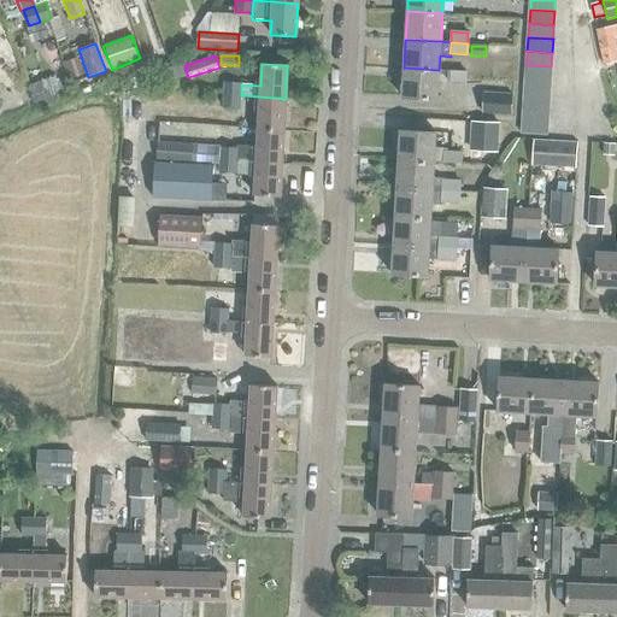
[(550,80),(551,66),(527,65),(526,78),(550,80)]
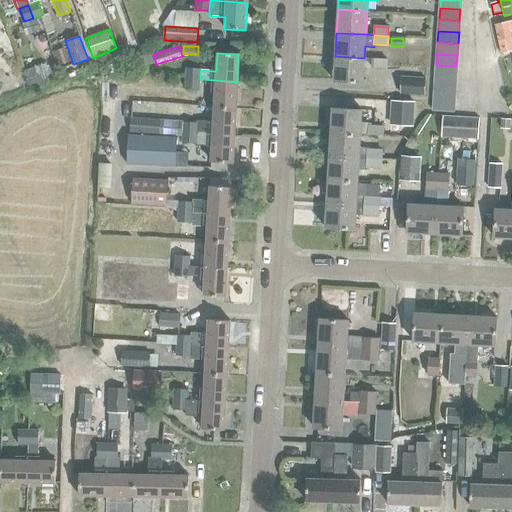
[(335,56),(333,80),(363,82),(364,70),(373,70),(373,68),(372,68),(372,58),(364,58),(335,56)]
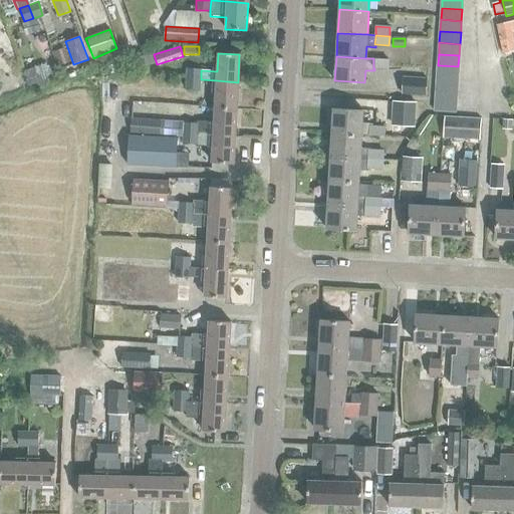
[(373,58),(373,68),(374,68),(388,68),(388,59),(373,58)]
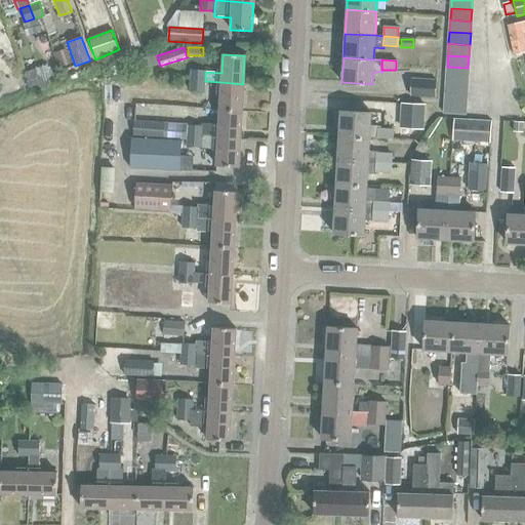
[(468,68),(447,67),(446,79),(468,80),(468,68)]
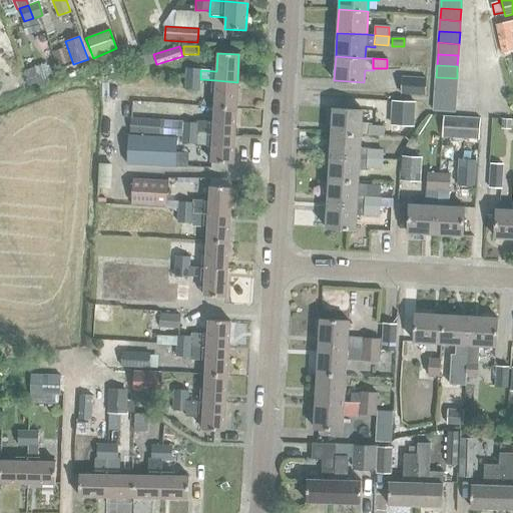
[(200,79),(200,70),(200,69),(186,69),(186,79),(200,79)]
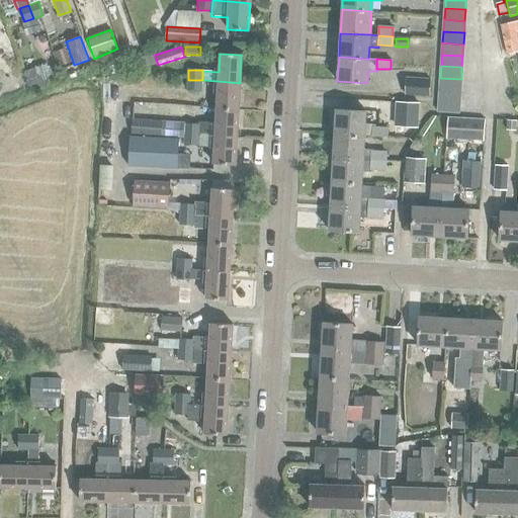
[(440,89),(460,90),(461,79),(440,78),(440,89)]
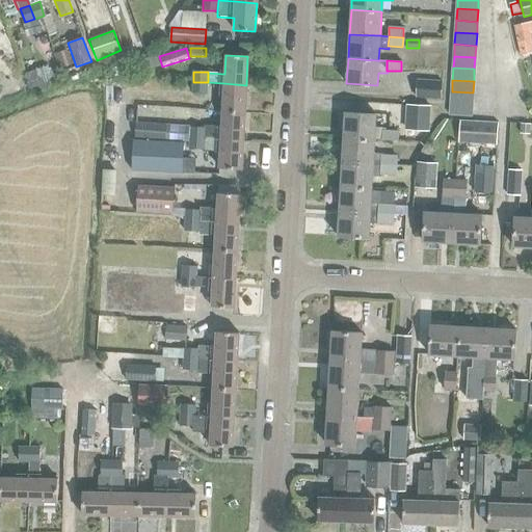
[(207,92),(208,82),(193,82),(192,92),(207,92)]
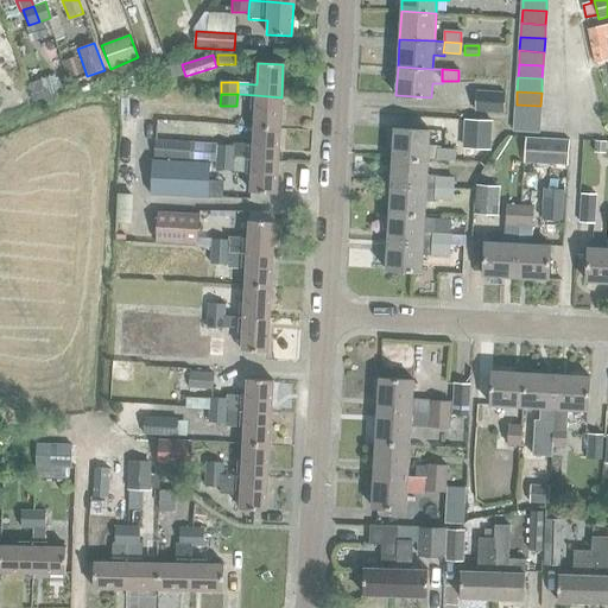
[(255,95),(254,127),(279,130),(282,97),(255,95)]
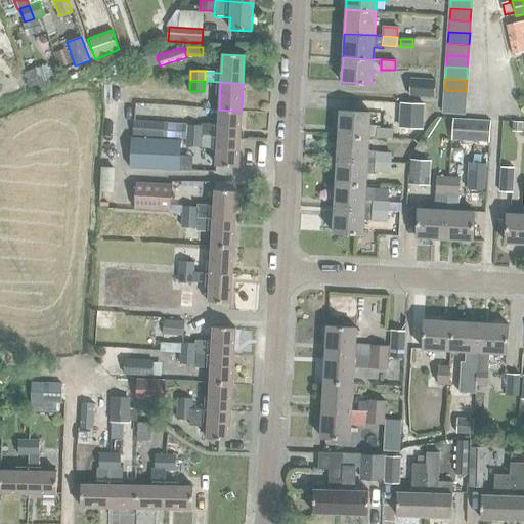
[(466,91),(445,90),(444,101),(465,103),(466,91)]
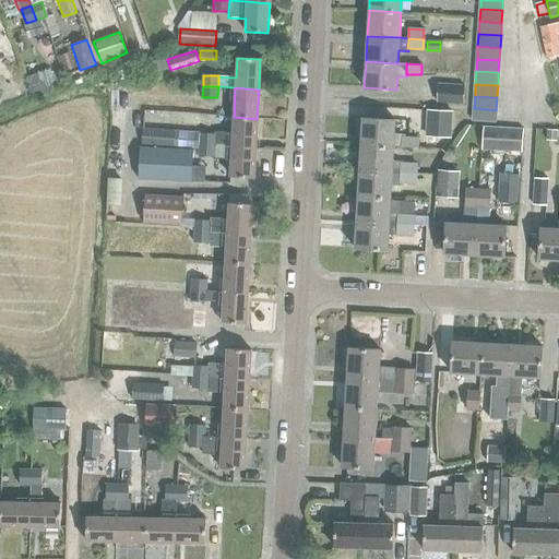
[(496,110),(474,108),(473,121),(496,122),(496,110)]
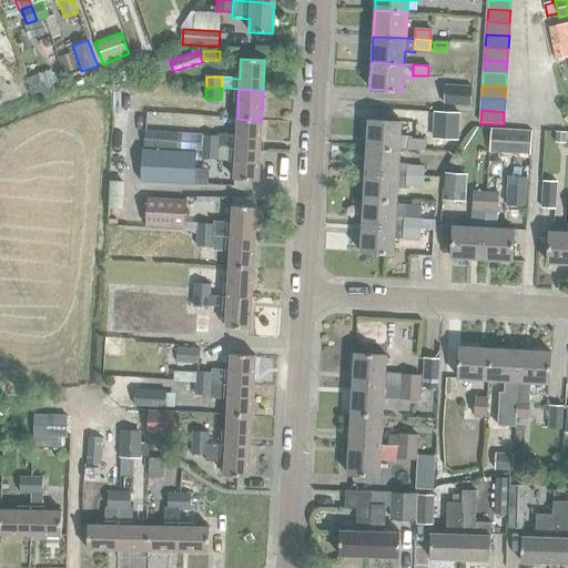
[(434,112),(432,139),(458,141),(459,114),(434,112)]
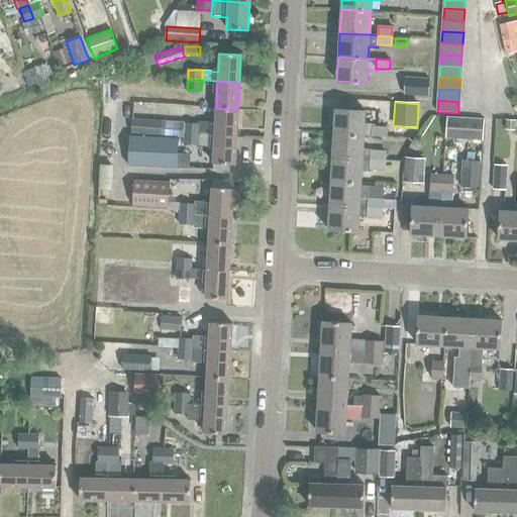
[(199,125),(198,135),(214,135),(236,137),(237,110),(216,108),(215,123),(199,122),(199,125)]
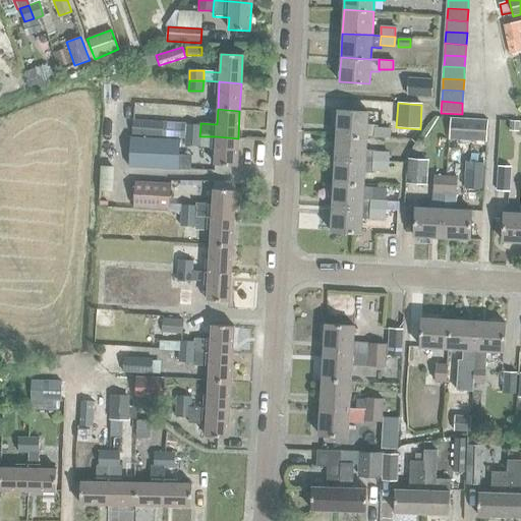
[(367,124),(367,112),(338,111),(336,135),(366,136),(374,137),(374,128),(375,128),(375,125),(367,124)]
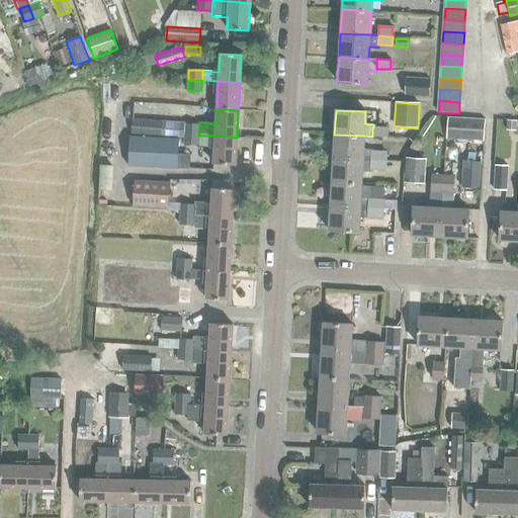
[(483,141),(484,120),(448,118),(447,139),(483,141)]
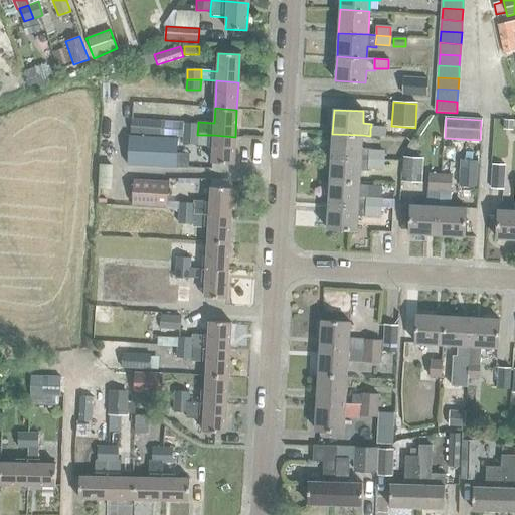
[(128,119),(126,163),(157,164),(157,153),(171,154),(172,140),(183,140),(183,121),(128,119)]
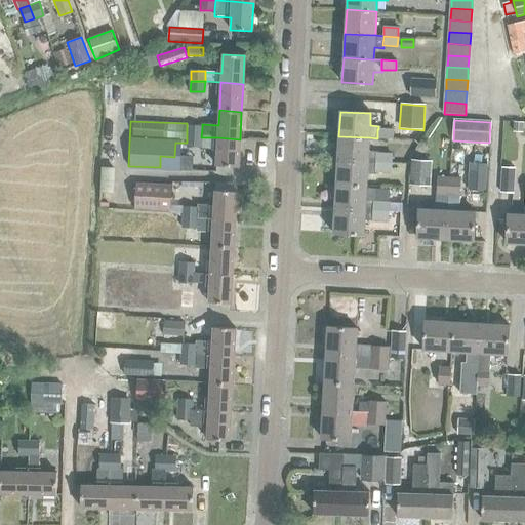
[(513,131),(522,132),(522,123),(514,123),(513,131)]
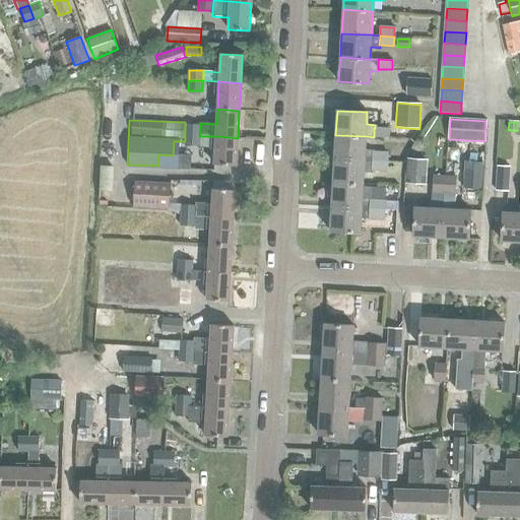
[(200,126),(186,125),(185,135),(199,136),(200,126)]
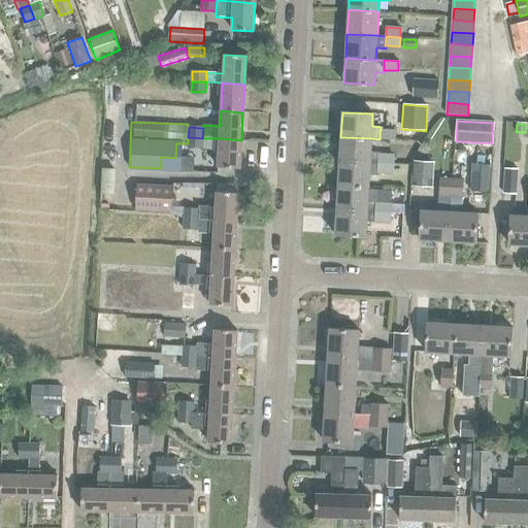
[(380,130),(380,139),(394,140),(394,130),(381,130),(380,130)]
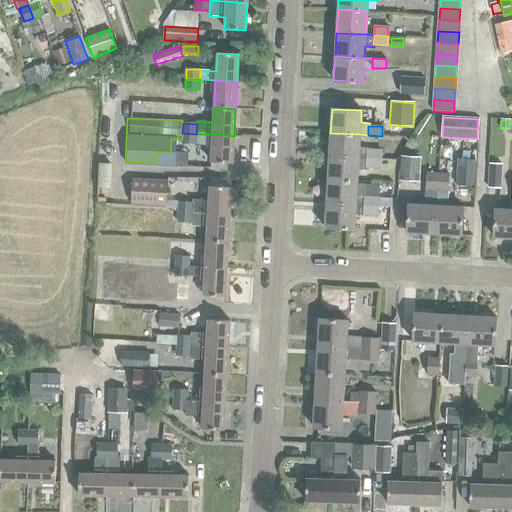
[(182,133),(182,143),(195,143),(196,144),(196,134),(182,133)]
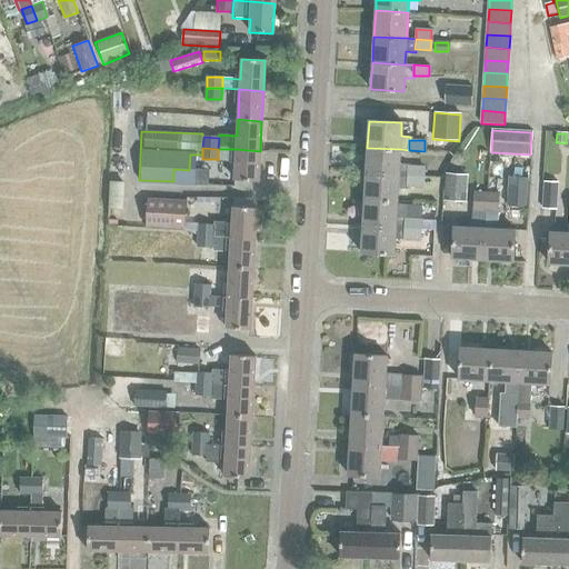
[(409,166),(409,165),(399,165),(400,149),(367,148),(366,173),(408,176),(408,166),(409,166)]
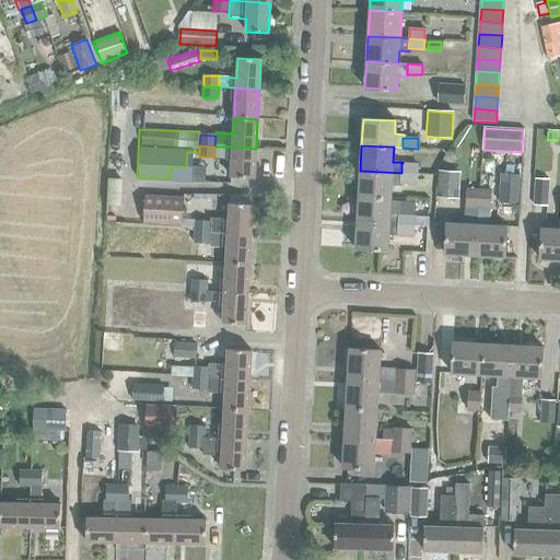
[(232,160),(231,177),(254,178),(256,149),(232,147),(214,147),(214,158),(213,156),(213,159),(232,160)]
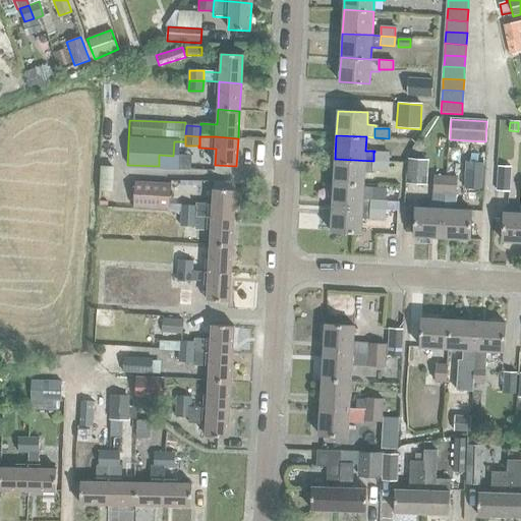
[(373,152),(373,161),(388,162),(388,153),(374,152),(373,152)]
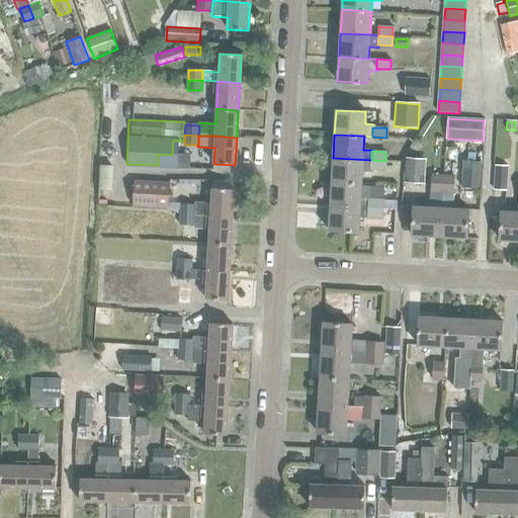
[(362,172),(371,172),(371,170),(370,169),(371,160),(333,158),(332,182),(361,183),(362,172)]
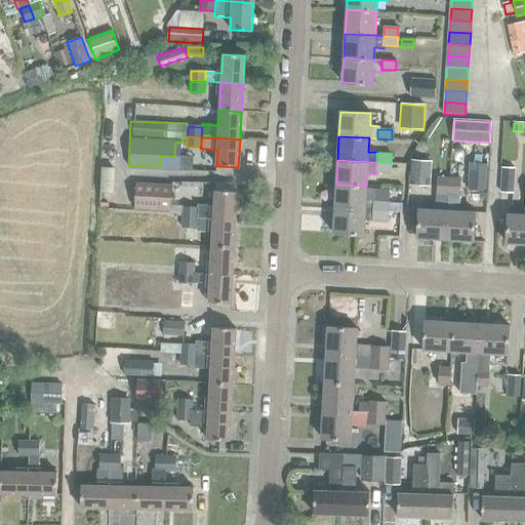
[(376,172),(390,172),(391,163),(376,162),(375,171),(376,172)]
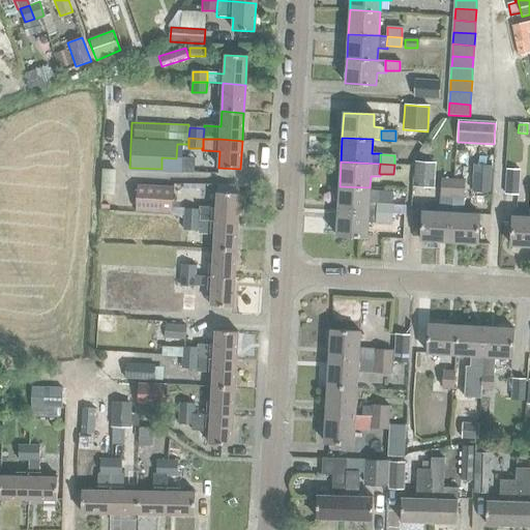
[(471,192),(490,194),(492,166),(473,165),(471,192)]
